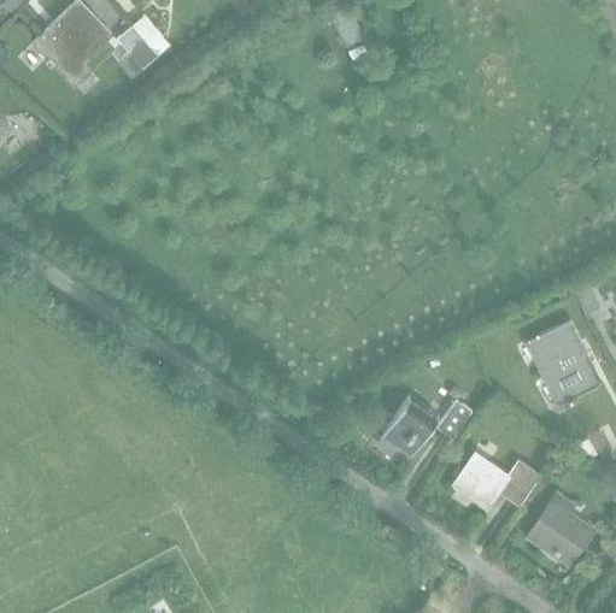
[(0,0),(12,11),(21,0),(0,0)]
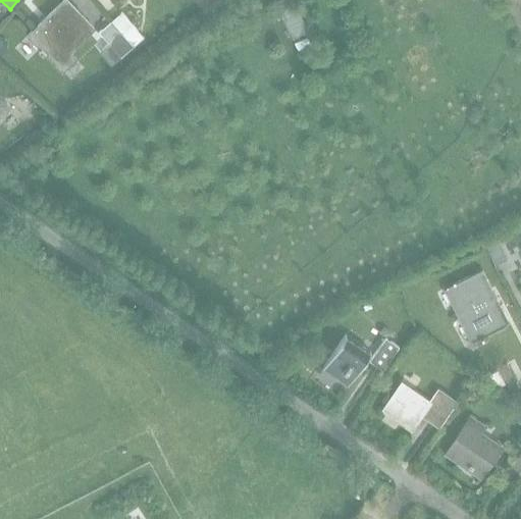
[(67,55),(94,29),(65,0),(64,0),(28,37),(40,50),(38,52),(42,56),(44,54),(54,64),(53,65),(54,67),(58,63),(59,65),(68,56),(67,55)]
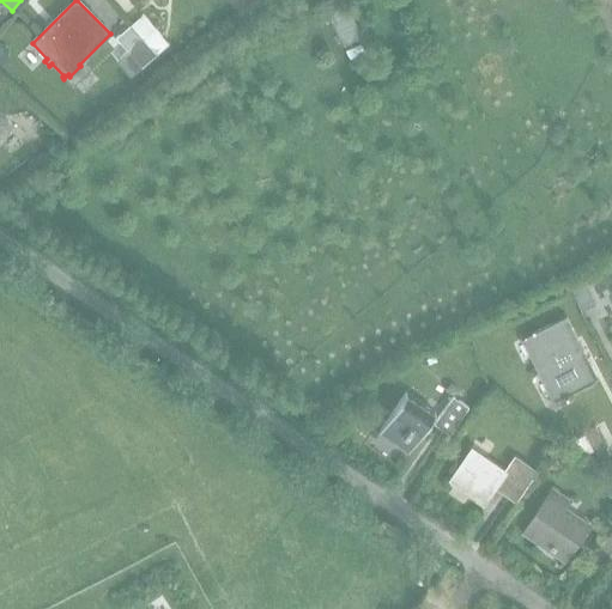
[(332,0),(319,7),(343,53),(362,41),(339,0),(332,0)]
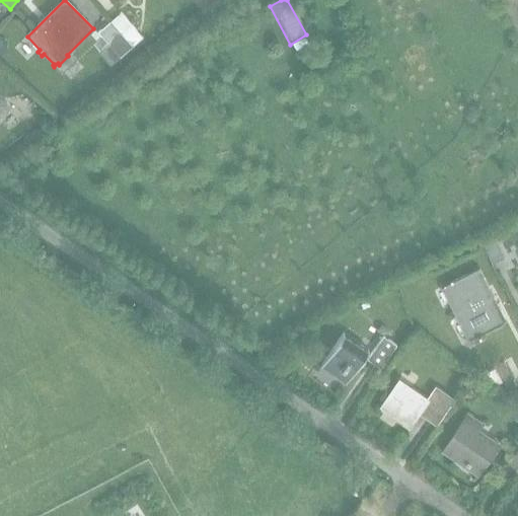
[(122,12),(111,21),(133,47),(143,38),(122,12)]
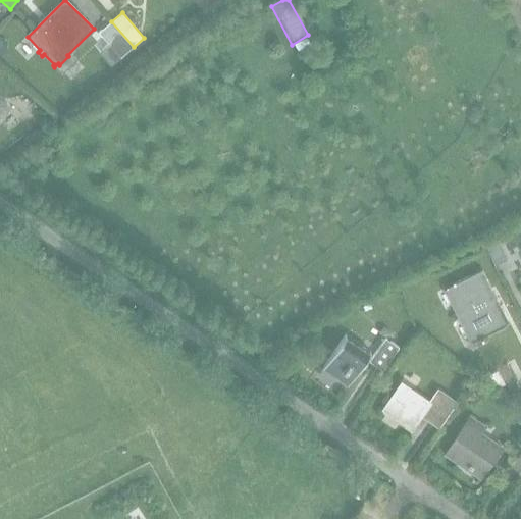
[(134,47),(111,21),(99,33),(120,58),(134,47)]
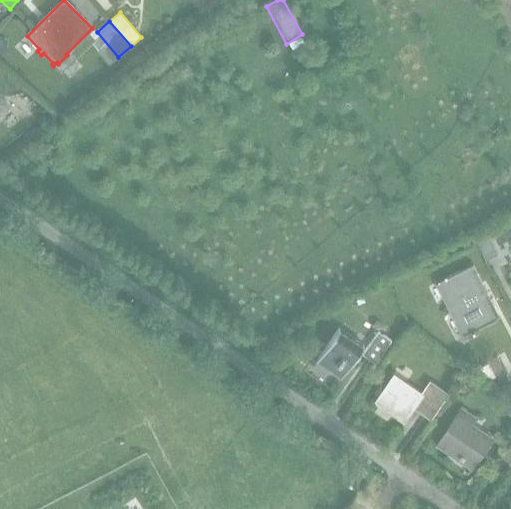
[(0,120),(10,106),(0,99),(0,120)]
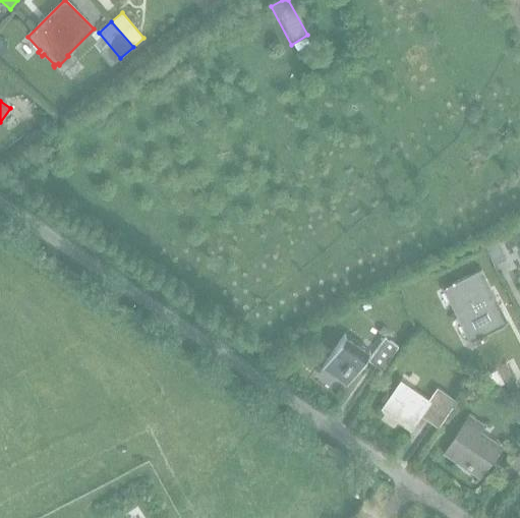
[(497,242),(485,248),(495,266),(506,261),(497,242)]
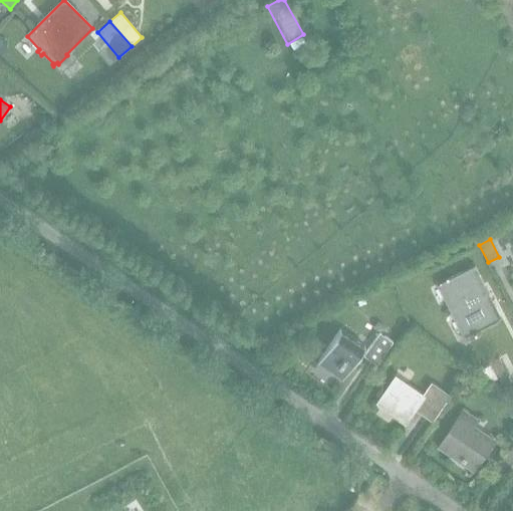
[(440,285),(467,337),(498,321),(471,268),(440,285)]
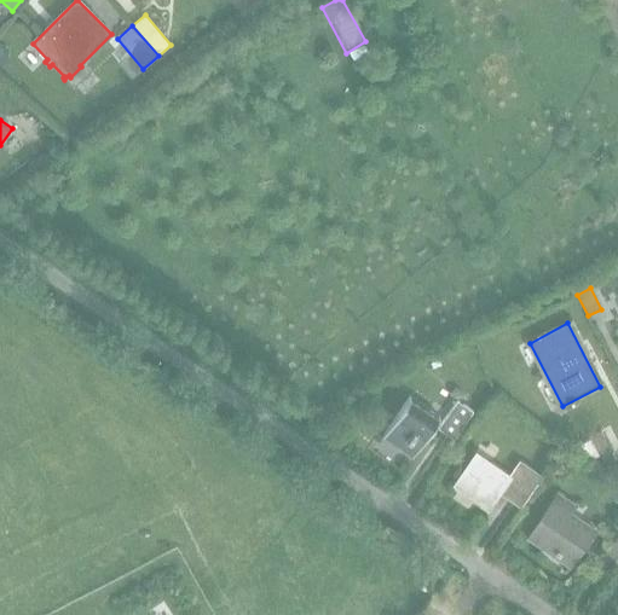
[(413,459),(439,418),(409,399),(382,439),(413,459)]
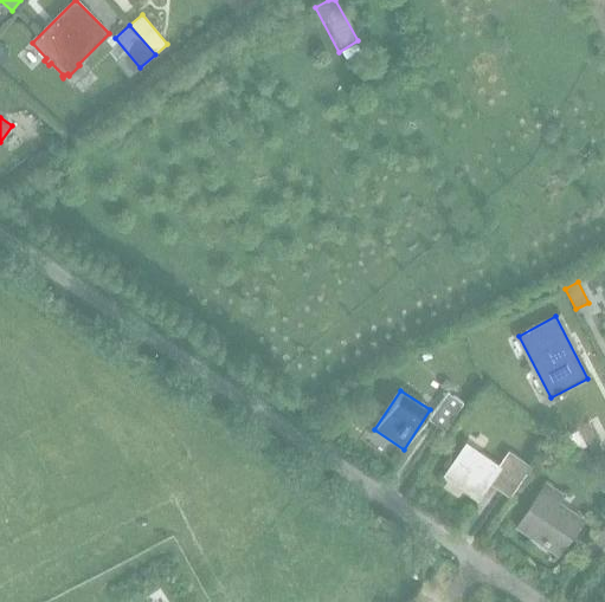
[(445,431),(463,403),(448,393),(430,420),(445,431)]
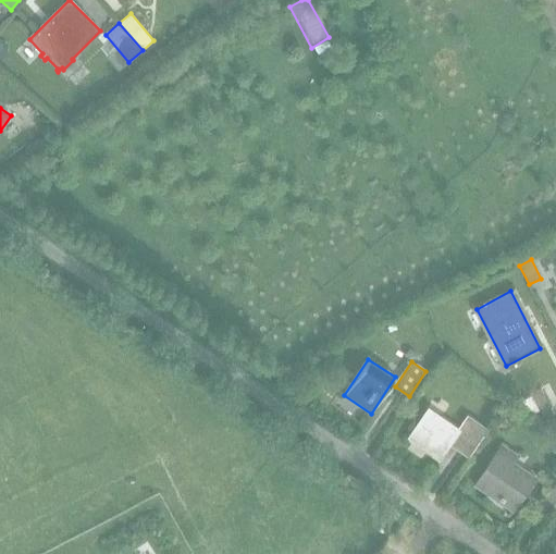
[(541,390),(531,395),(545,422),(555,417),(541,390)]
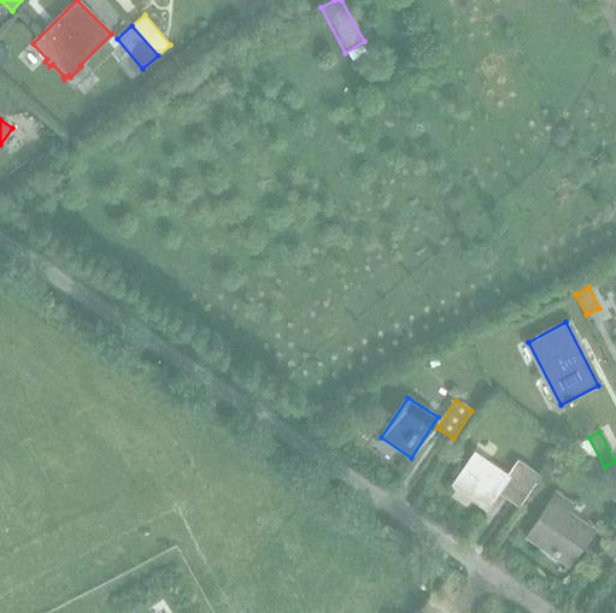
[(517,465),(510,476),(474,451),(451,484),(488,510),(497,497),(518,512),(540,481),(517,465)]
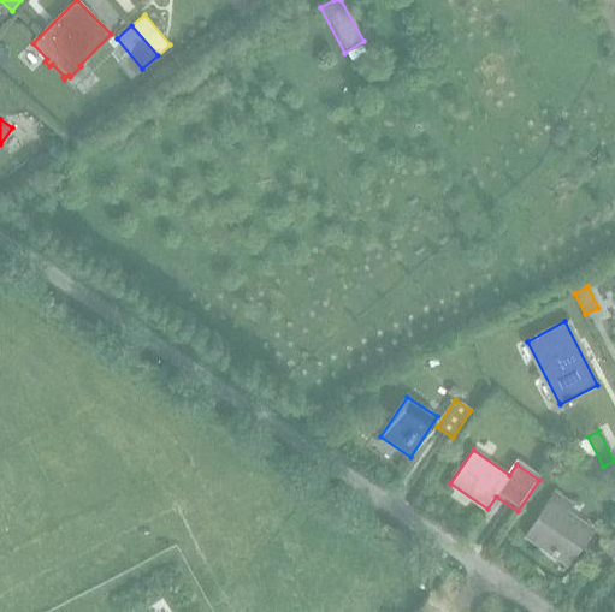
[(569,562),(590,532),(565,515),(571,504),(556,494),(526,536),(542,547),(544,544),(569,562)]
